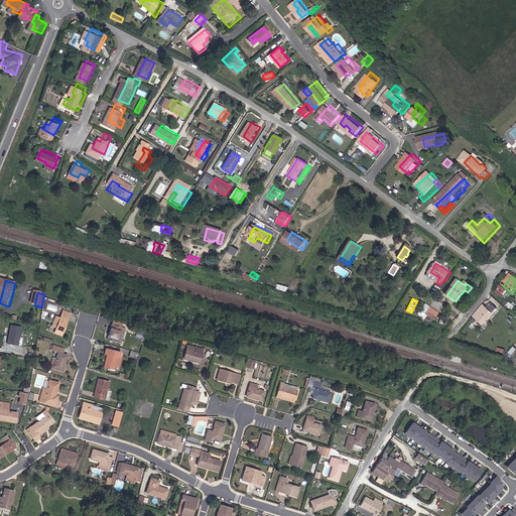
[(476,318),(485,327),(499,310),(493,305),(489,309),(486,307),(476,318)]
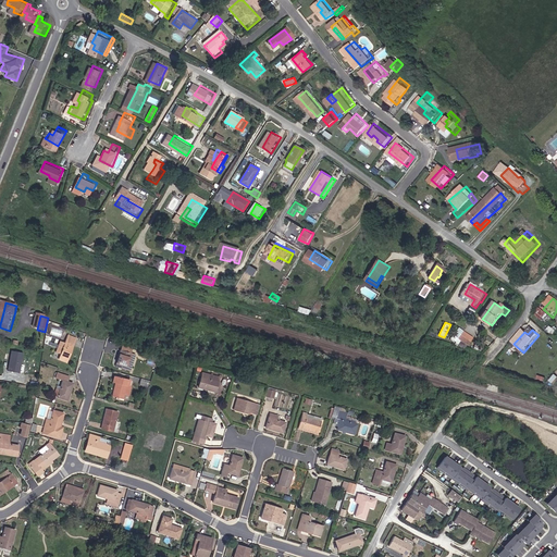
[(470,346),(474,339),(466,333),(461,339),(470,346)]
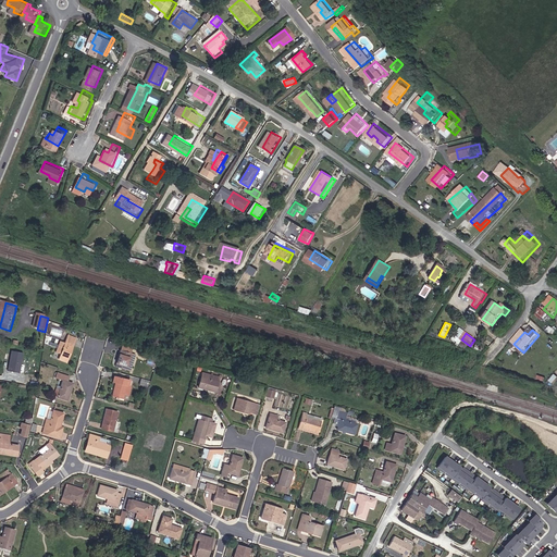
[(60,360),(70,362),(78,338),(69,335),(65,345),(61,343),(58,354),(62,355),(60,360)]
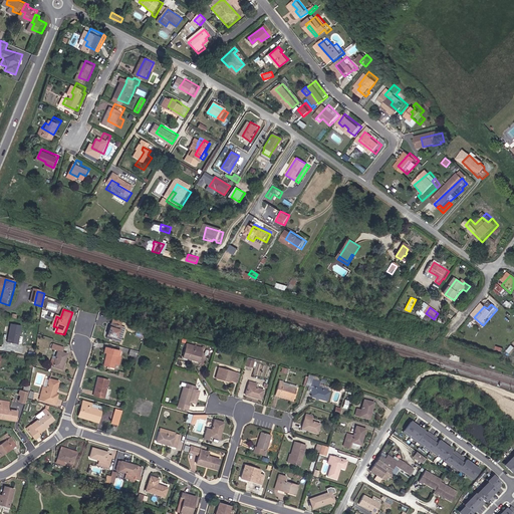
[(431,323),(434,319),(426,313),(422,318),(431,323)]
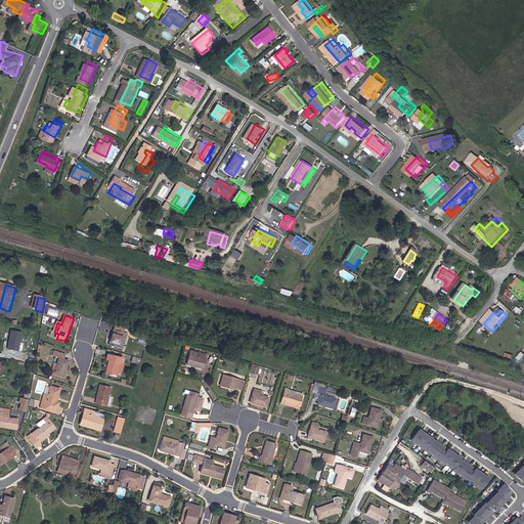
[(116,330),(111,346),(121,349),(123,341),(126,342),(129,334),(126,333),(116,330)]
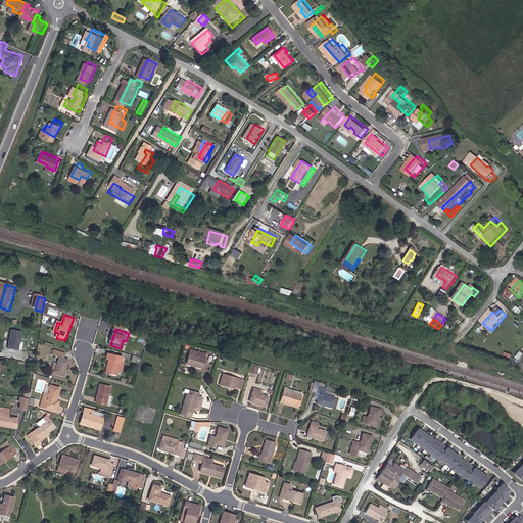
[(22,350),(25,335),(14,333),(11,349),(22,350)]
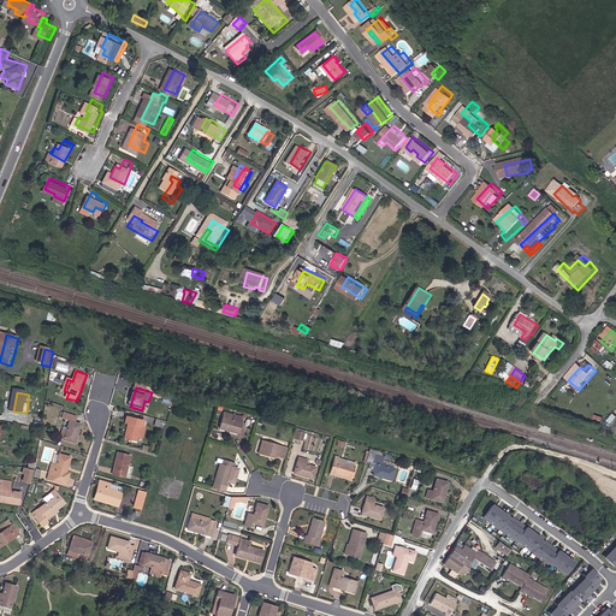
[(65,440),(77,444),(83,426),(76,424),(78,418),(64,413),(63,420),(71,422),(65,440)]
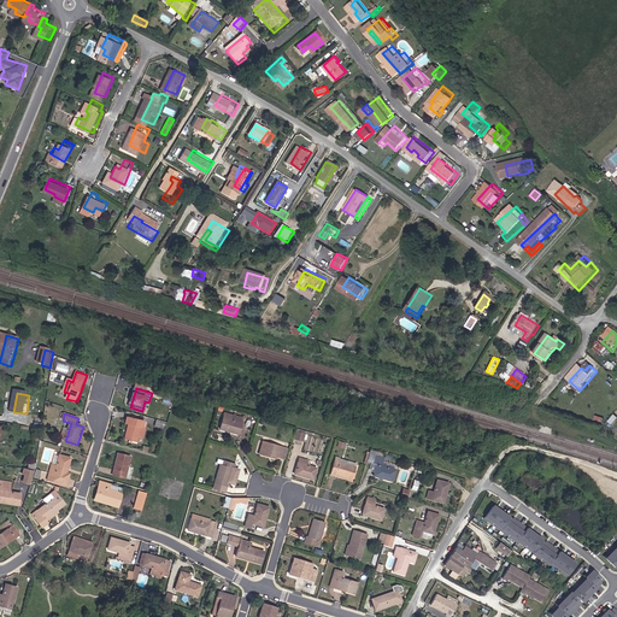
[(221,432),(240,438),(244,427),(231,423),(233,418),(225,416),(221,432)]
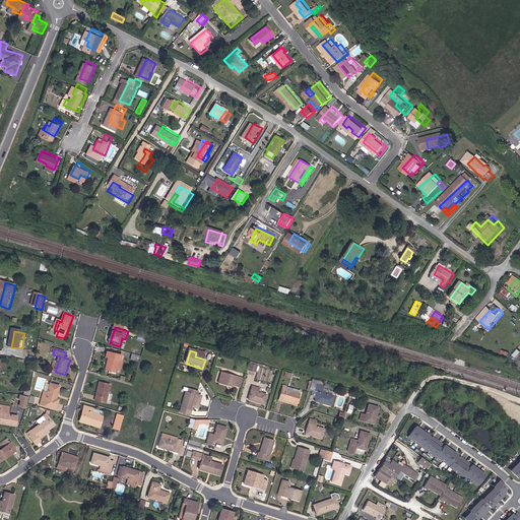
[(120,361),(123,362),(124,358),(108,352),(107,358),(110,359),(106,371),(117,374),(118,370),(120,361)]
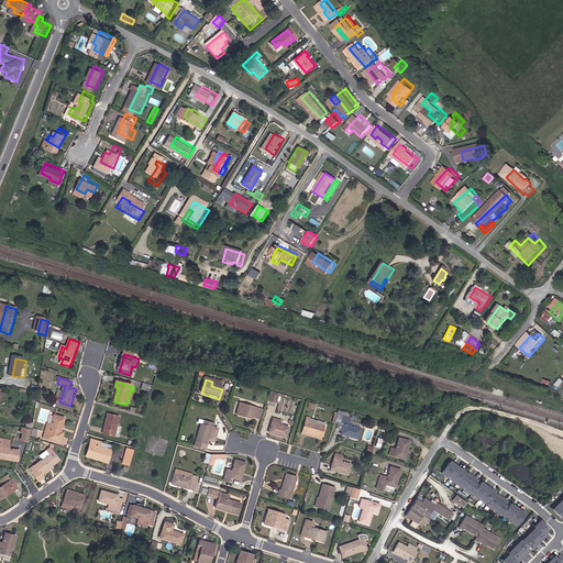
[(271,404),(277,406),(279,398),(273,396),(271,404)]
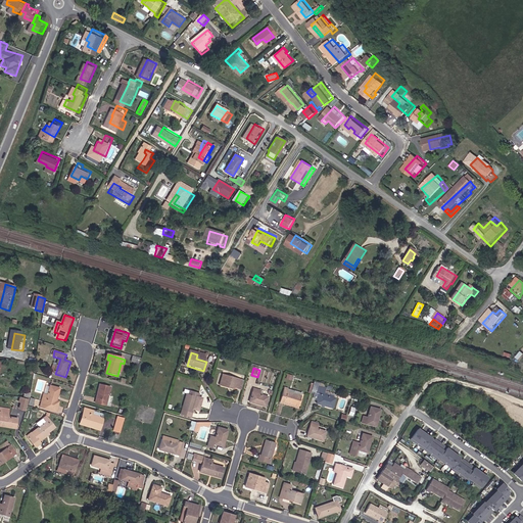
[(417,380),(423,382),(428,373),(419,371),(417,380)]
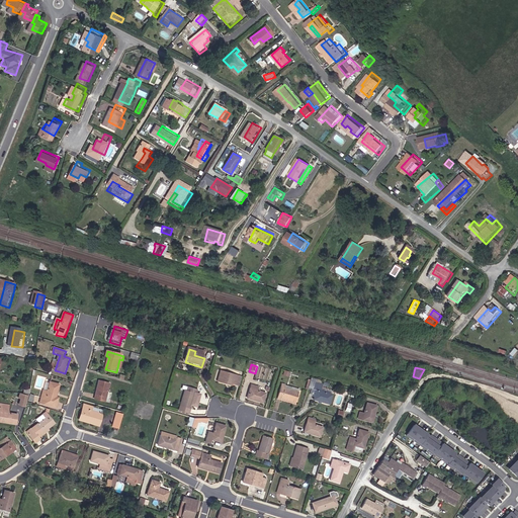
[(236,386),(239,378),(223,373),(220,383),(232,387),(233,385),(236,386)]
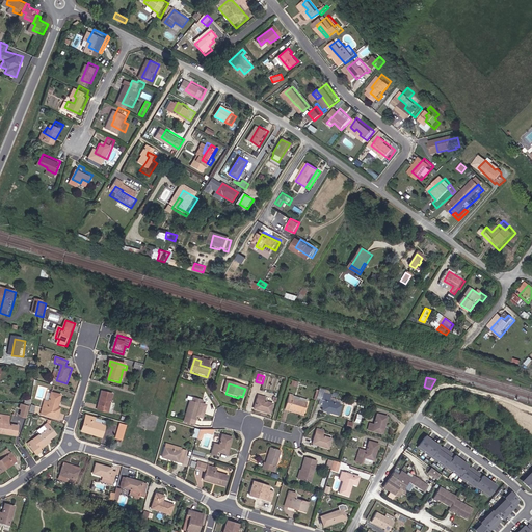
[(57,413),(58,408),(62,396),(52,393),(50,402),(46,401),(44,408),(51,410),(49,418),(58,420),(60,414),(57,413)]
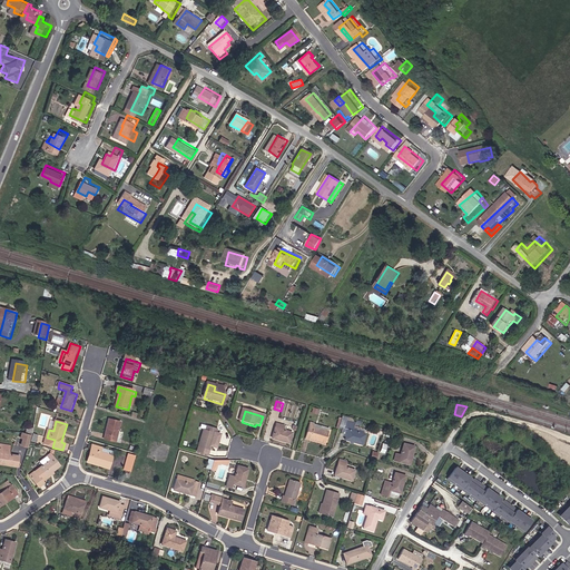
[(105,441),(117,444),(123,424),(110,421),(105,441)]
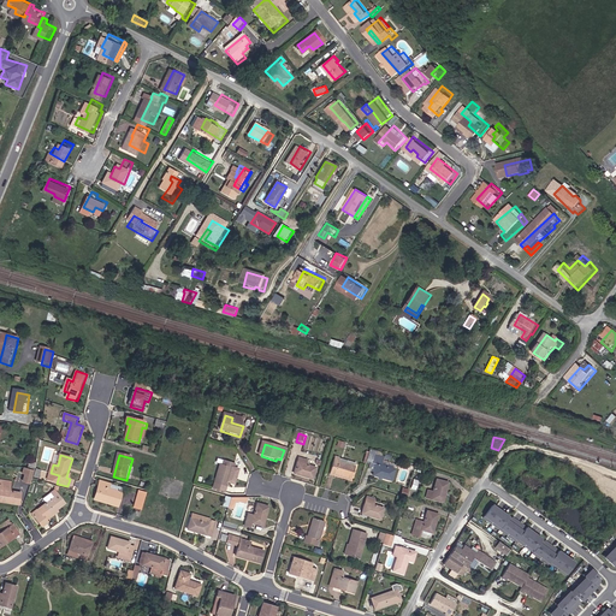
[(224,458),(221,457),(217,479),(229,481),(230,477),(236,478),(238,463),(232,462),(234,457),(224,455),(224,458)]
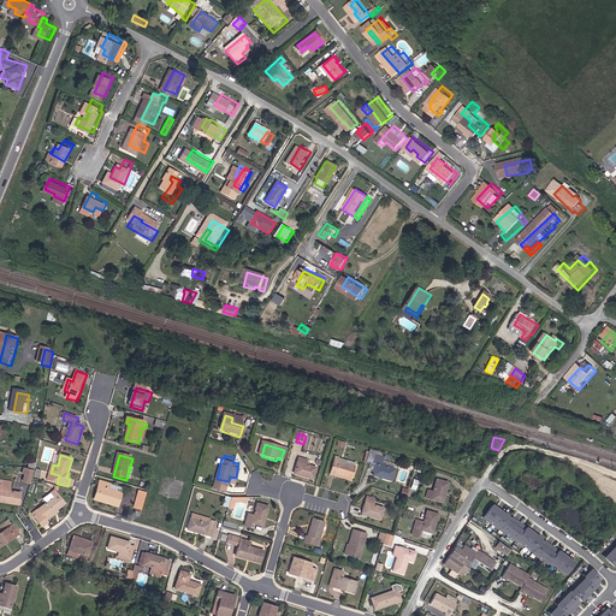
[(338,457),(332,477),(337,478),(337,475),(354,481),(357,472),(348,468),(350,462),(338,457)]
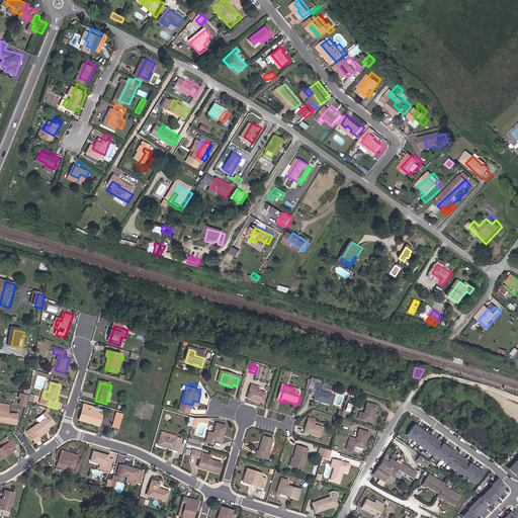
[(248,401),(264,405),(267,396),(257,393),(258,389),(252,386),(248,401)]
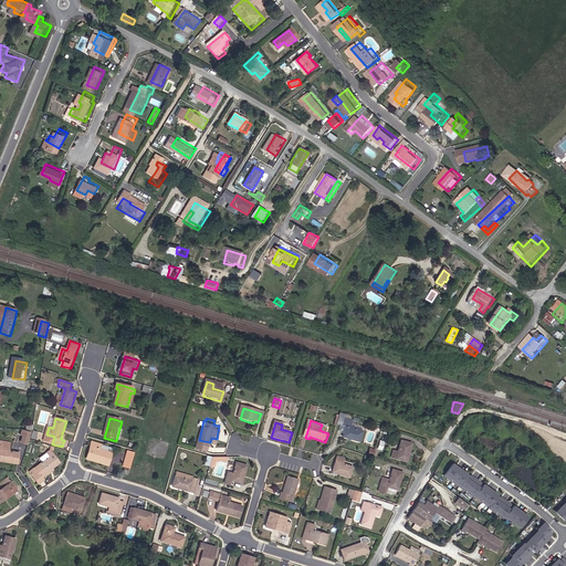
[(362,446),(365,436),(352,431),(354,426),(349,423),(345,422),(343,428),(347,430),(346,435),(344,440),(362,446)]
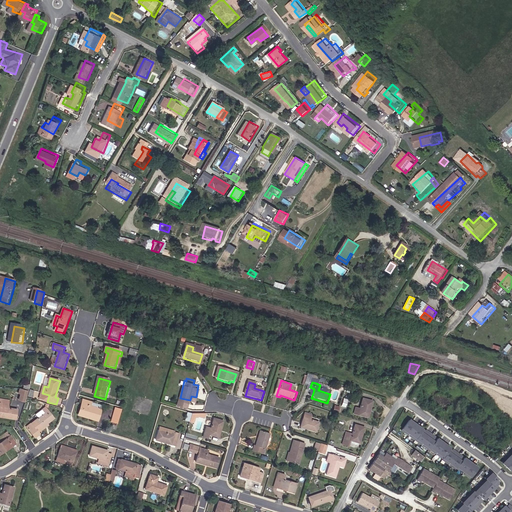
[(28,393),(23,391),(21,395),(19,401),(24,403),(28,393)]
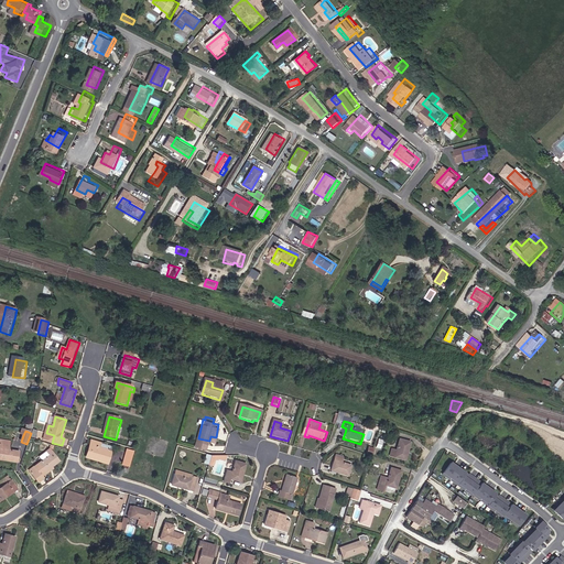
[(44,440),(52,443),(54,435),(46,433),(44,440)]
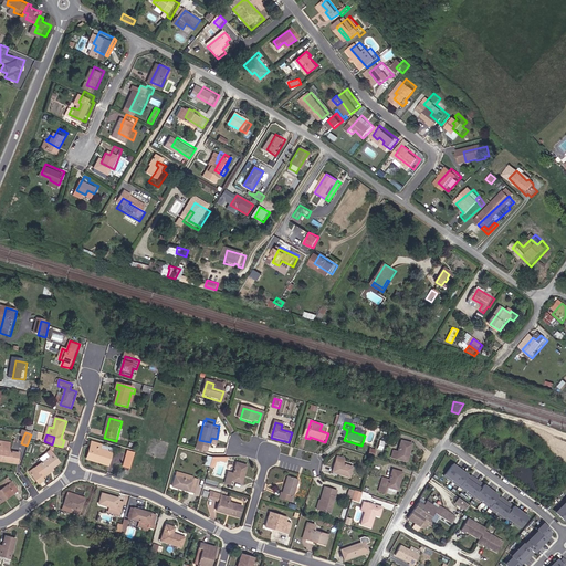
[(0,461),(19,465),(21,454),(10,452),(12,443),(2,442),(1,444),(0,444),(0,461)]
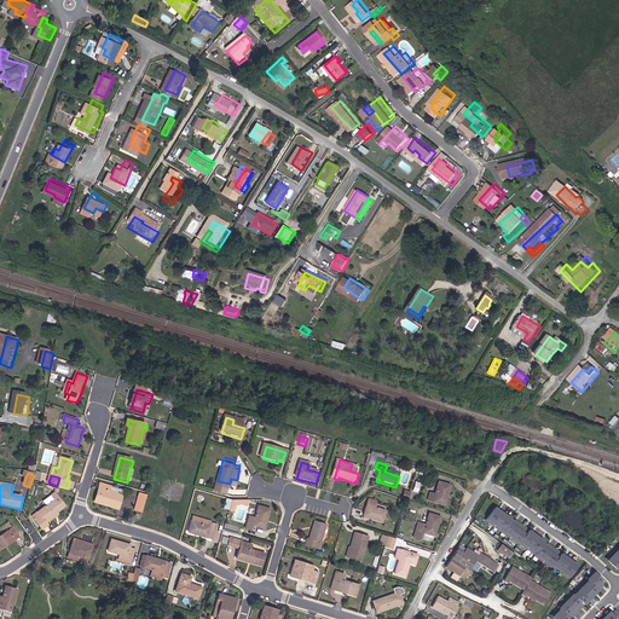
[(96,503),(119,510),(125,492),(102,485),(96,503)]
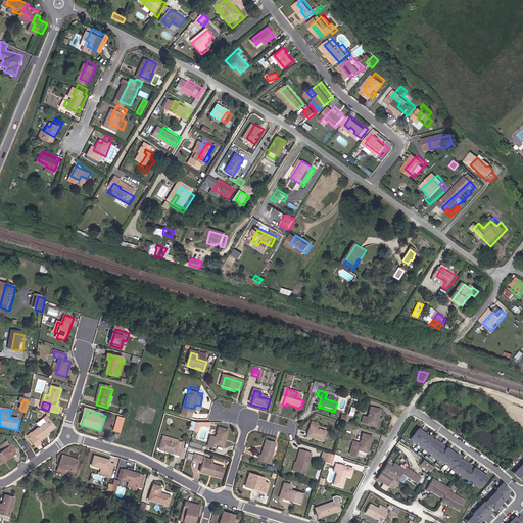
[(361,426),(377,431),(382,416),(373,413),(370,422),(363,420),(361,426)]
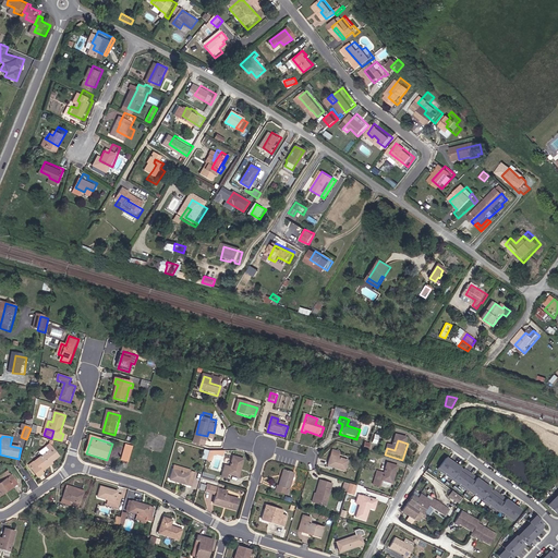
[(35,462),(38,466),(34,470),(39,477),(44,474),(43,473),(41,471),(52,462),(60,458),(51,445),(40,452),(43,457),(35,462)]
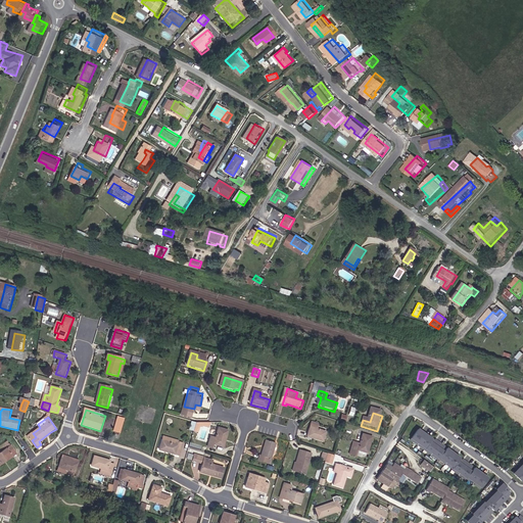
[(114,430),(122,432),(125,421),(119,419),(114,430)]
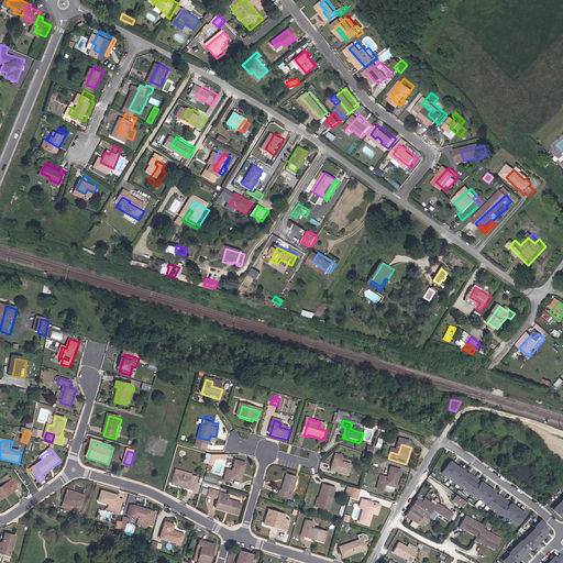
[(332,473),(349,478),(353,468),(342,465),(343,460),(337,457),(332,473)]
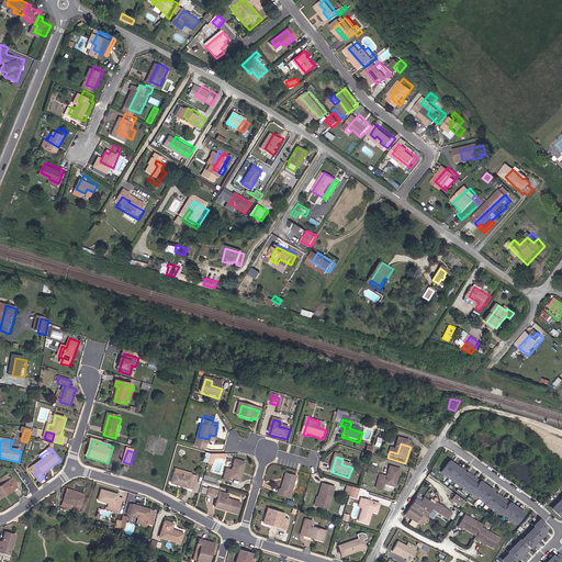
[(369,469),(377,471),(380,461),(372,459),(369,469)]
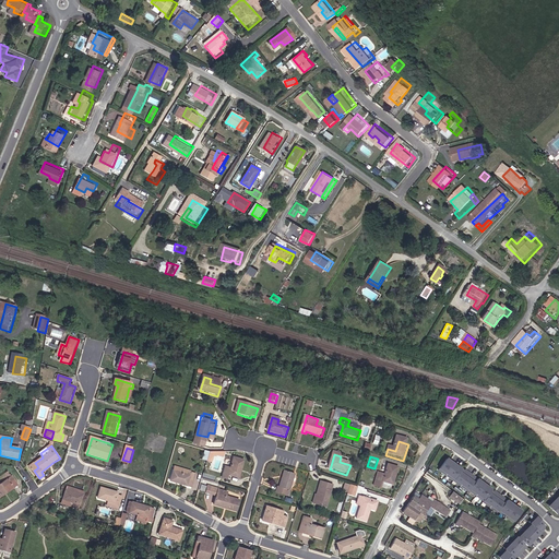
[(444,459),(437,472),(515,520),(524,506),(444,459)]
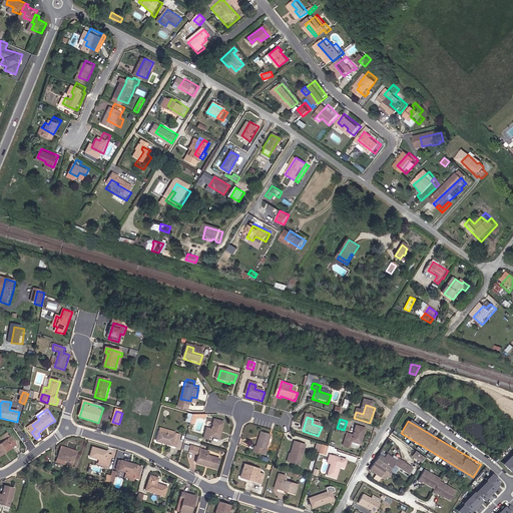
[(211,438),(220,440),(225,424),(216,422),(213,432),(207,430),(204,440),(210,442),(211,438)]
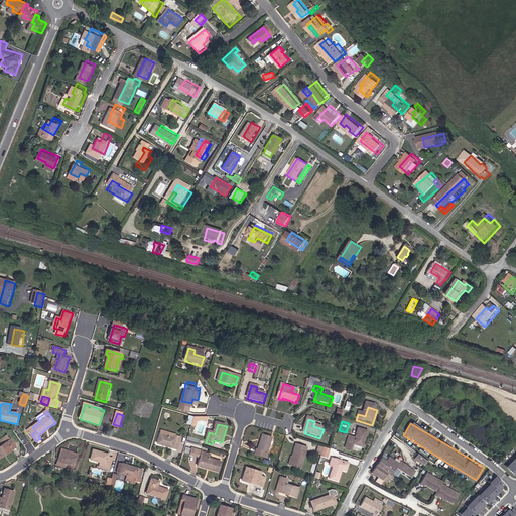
[(39,437),(50,429),(48,427),(38,435),(39,437)]
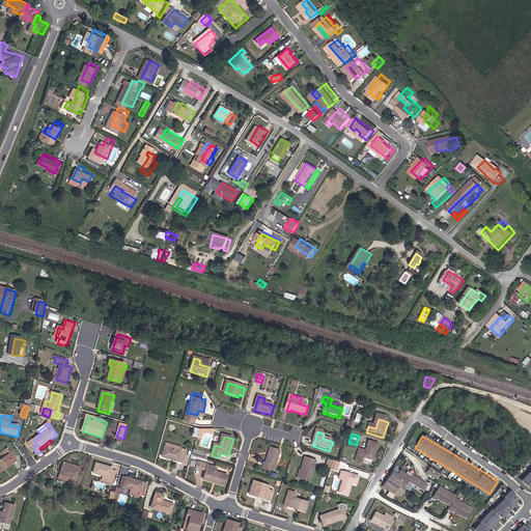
[(184,450),(184,448),(168,443),(166,446),(183,453),(184,450)]
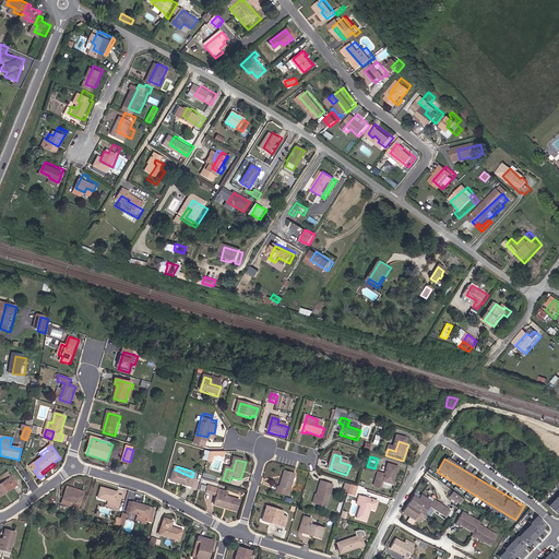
[(383,488),(392,491),(400,472),(390,468),(385,478),(381,476),(377,489),(382,491),(383,488)]
